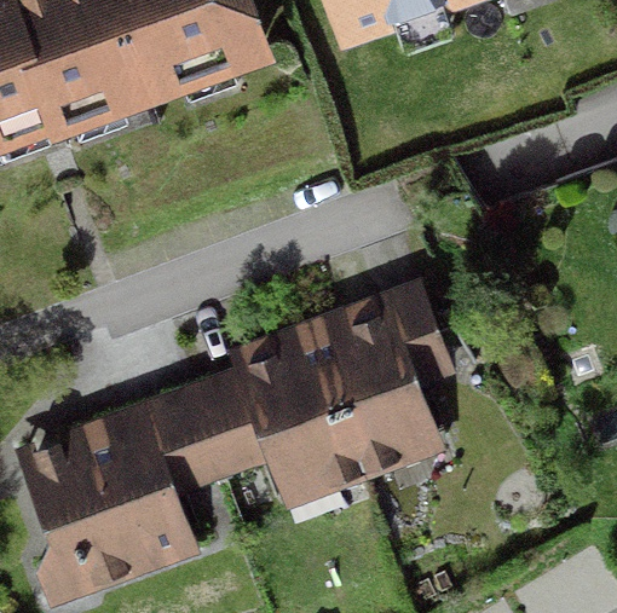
[(0,142),(261,51),(243,0),(0,0),(0,142)]
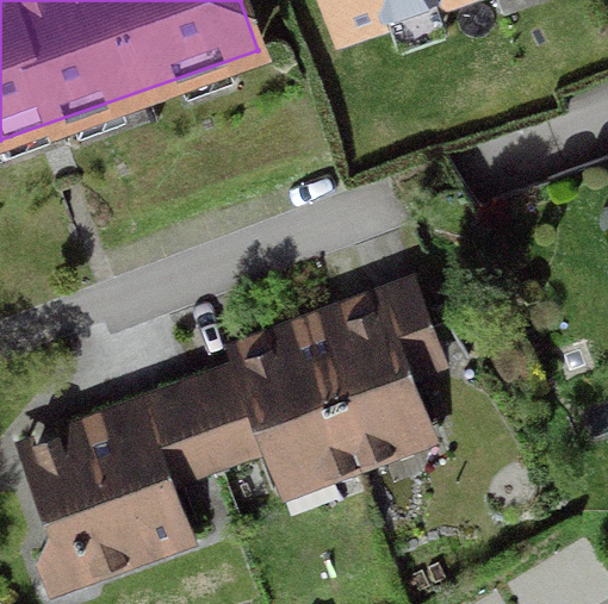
[(454,0),(320,0),(335,42),(454,0)]
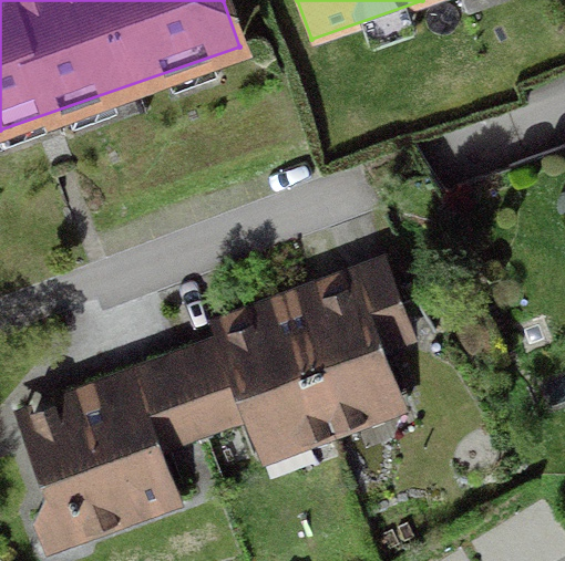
[(383,253),(306,282),(246,304),(207,319),(213,335),(245,423),(260,464),(407,411),(384,351),(415,340),(383,253)]
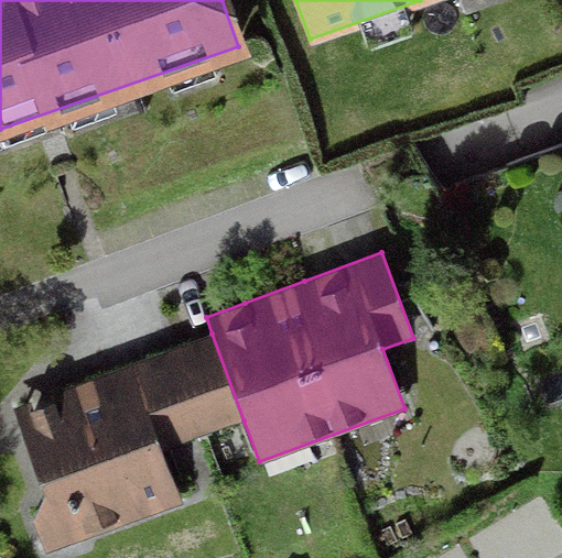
[(130,363),(162,450),(244,420),(212,334),(130,363)]
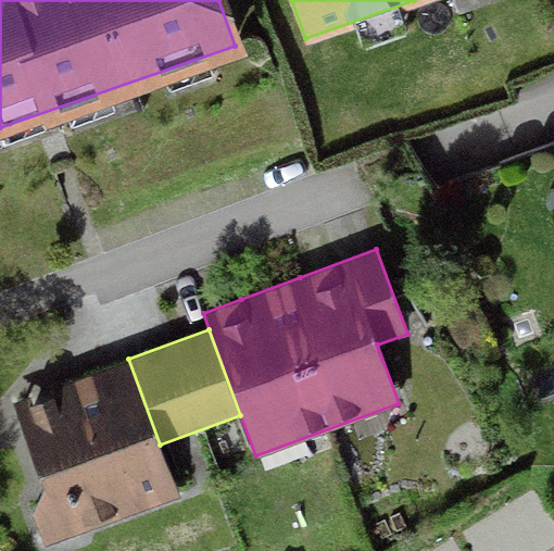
[(41,546),(178,497),(160,445),(128,359),(12,402),(41,483),(30,506),(41,546)]
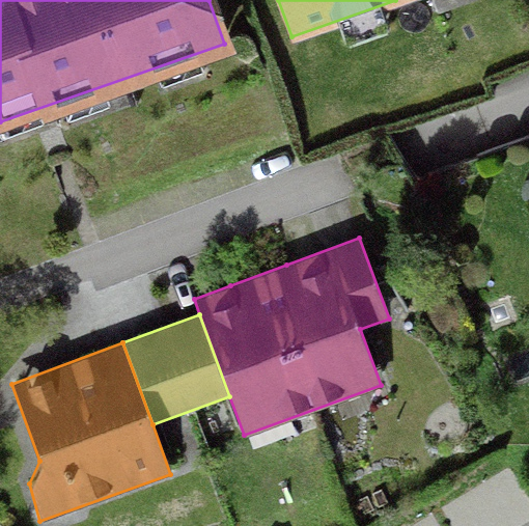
All buildings are outlined.
